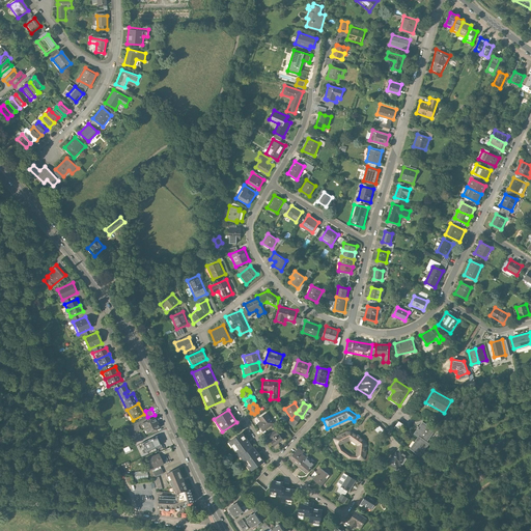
[(262,432),(271,427),(275,424),(267,413),(258,419),(260,422),(257,424),(262,432)]
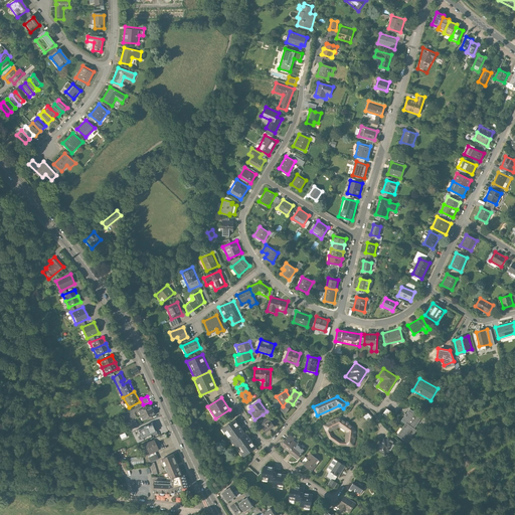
[(286,414),(293,404),(287,400),(283,406),(280,410),(286,414)]
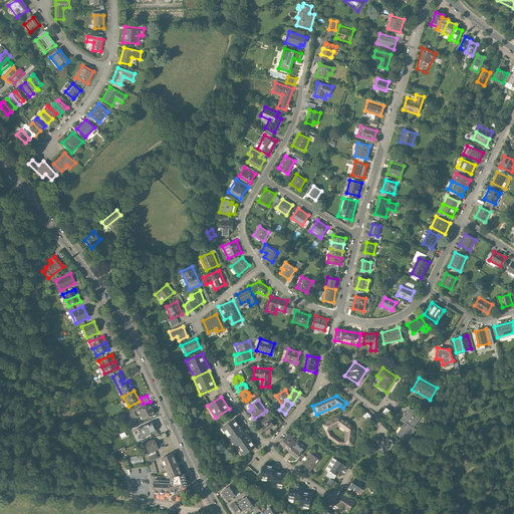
[(151,405),(137,412),(141,421),(155,414),(151,405)]
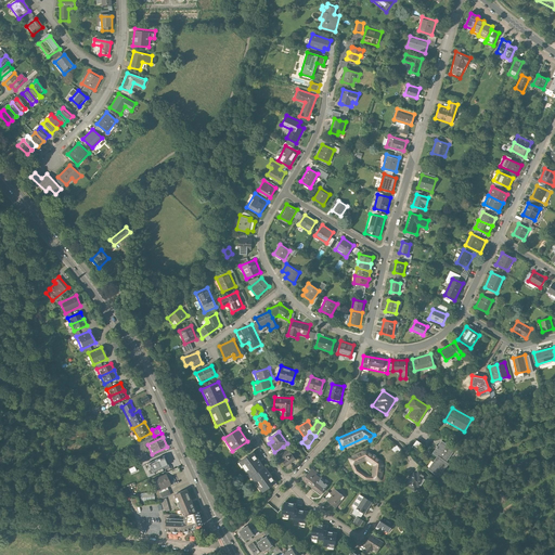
[(418,450),(423,443),(417,440),(413,447),(418,450)]
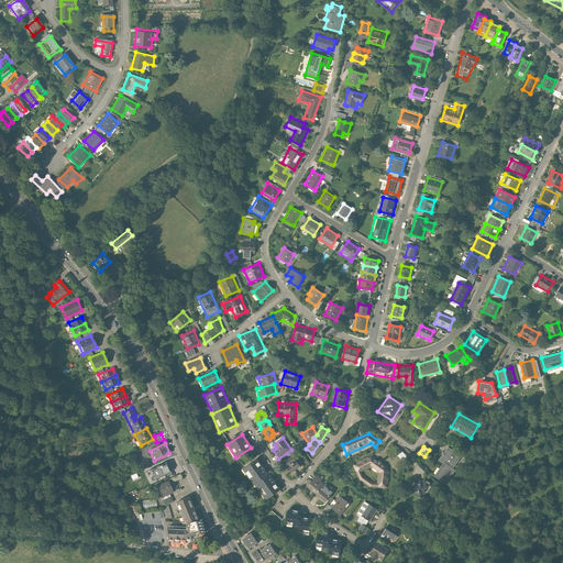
[(438,460),(443,463),(433,476),(445,485),(455,471),(452,468),(461,456),(448,446),(438,460)]
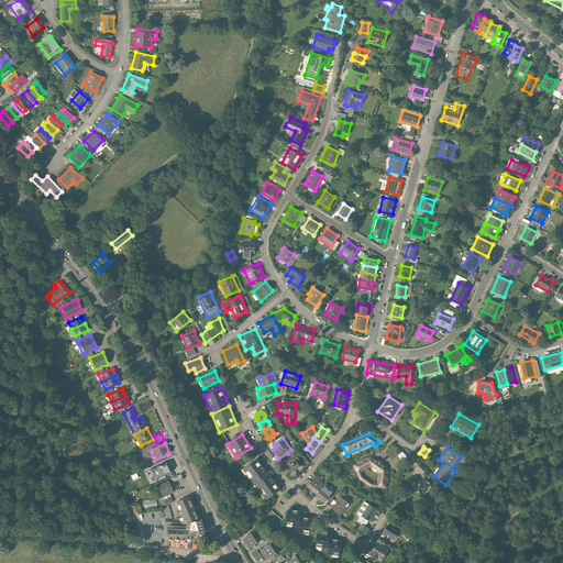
[(398,455),(404,461),(408,455),(403,451),(398,455)]
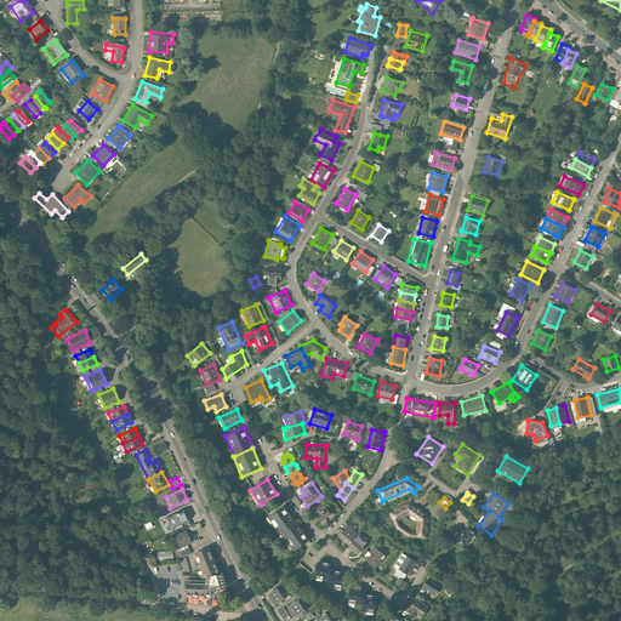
[(409,537),(423,539),(427,536),(429,516),(410,502),(389,513),(396,529),(409,537)]
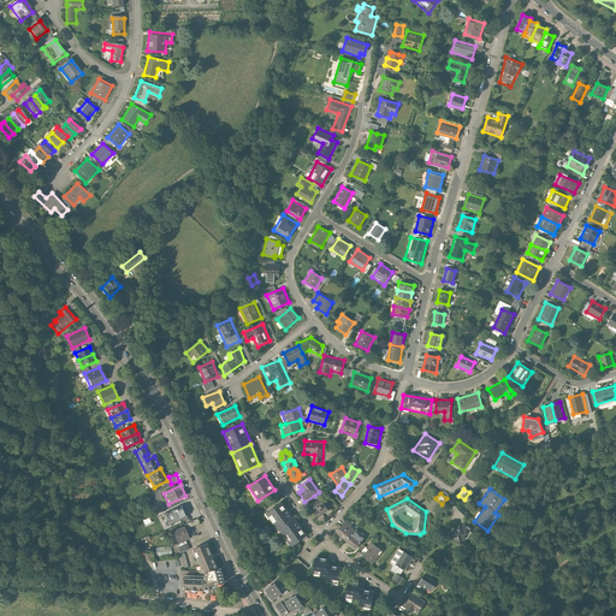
[(140,509),(146,507),(143,502),(137,504),(136,502),(125,507),(129,514),(140,509)]
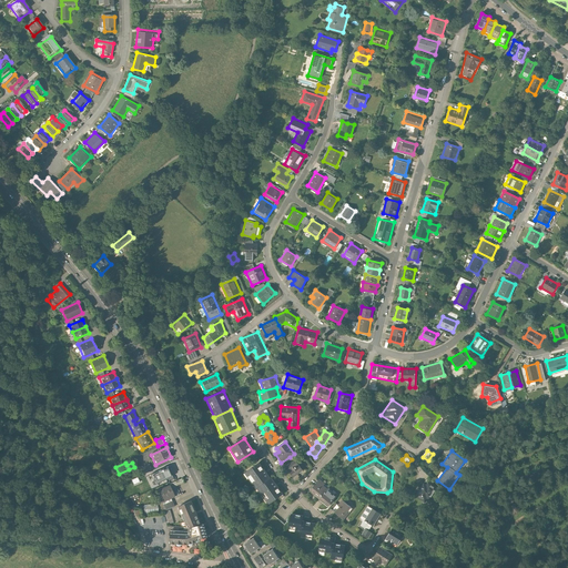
[(271,478),(259,463),(244,474),(255,489),(256,489),(271,478)]
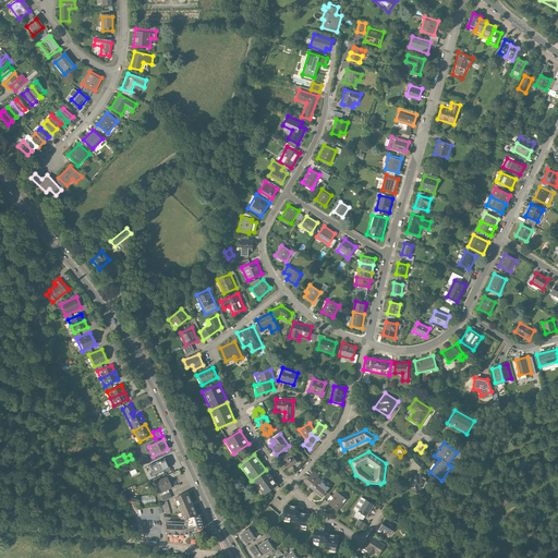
[(294,459),(292,455),(282,462),(284,465),(294,459)]
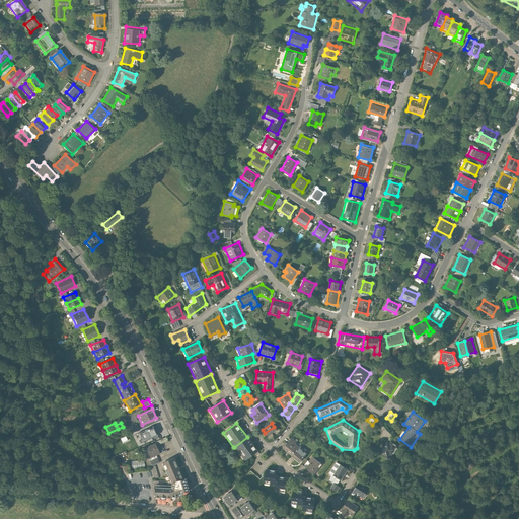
[(137,424),(129,427),(132,432),(139,429),(137,424)]
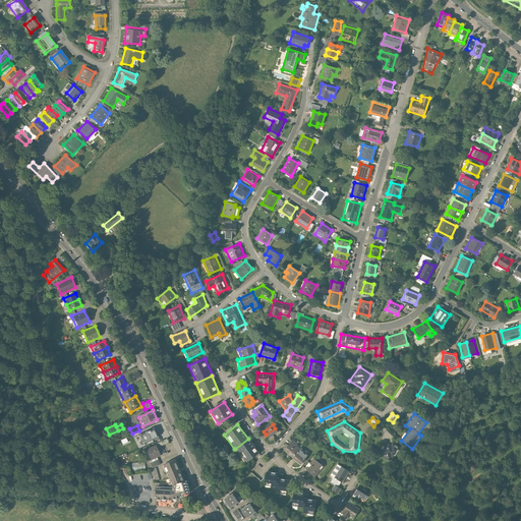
[(142,445),(159,438),(155,428),(137,436),(142,445)]
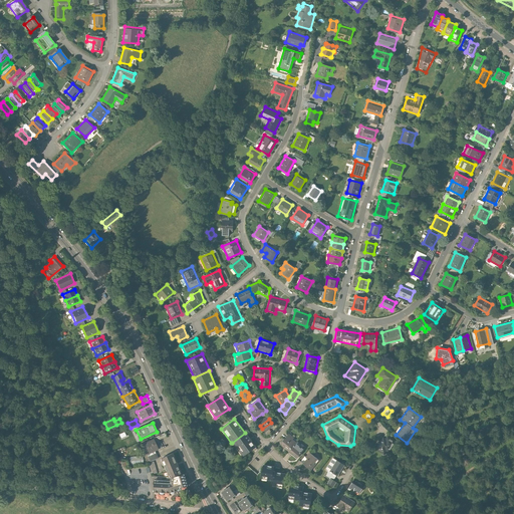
[(274,426),(271,423),(262,429),(265,433),(274,426)]
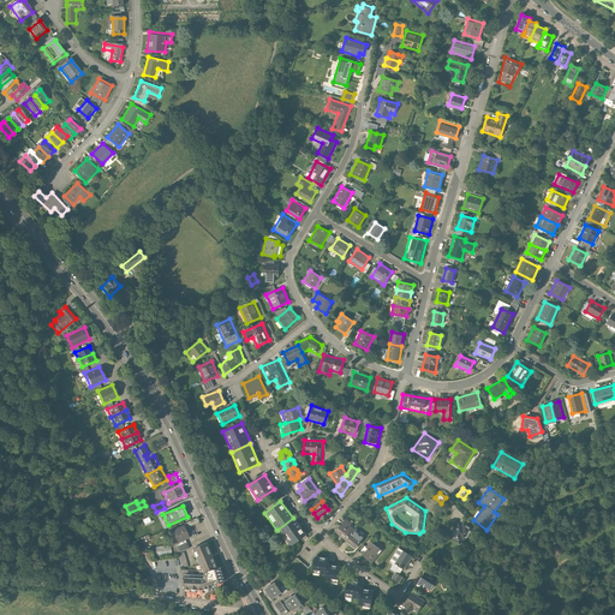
[(293,518),(278,530),(291,548),(308,536),(293,518)]
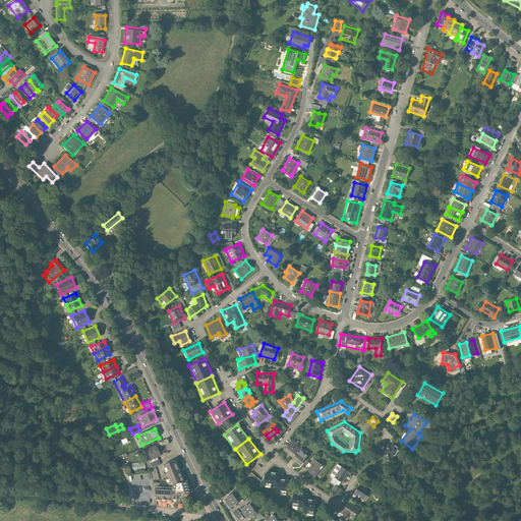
[(301,447),(292,440),(283,452),(292,459),(301,447)]
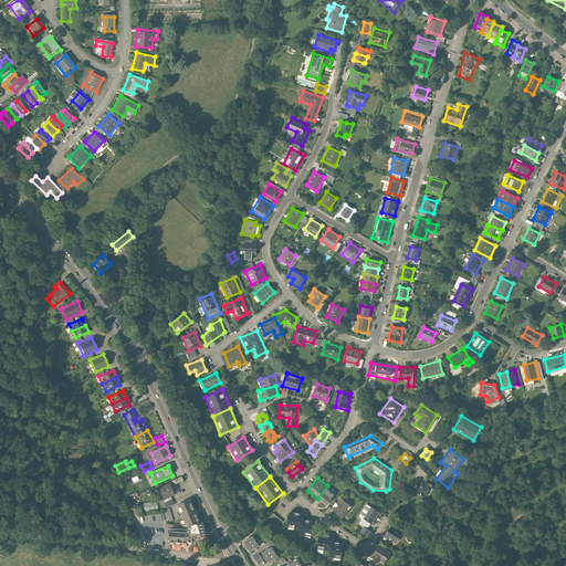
[(429,501),(437,486),(426,480),(423,483),(418,480),(410,493),(421,499),(422,498),(429,501)]
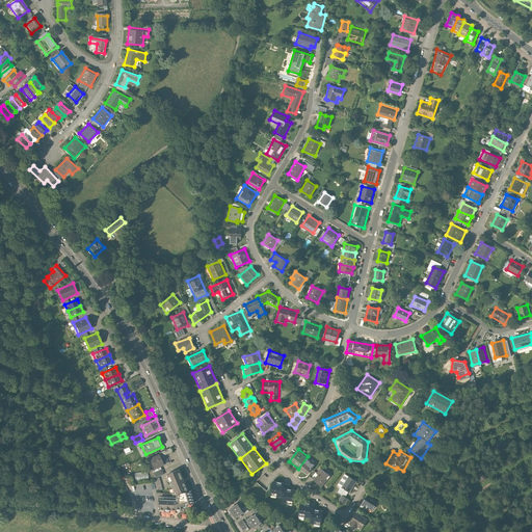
[(163,464),(159,453),(145,458),(151,471),(153,470),(156,477),(163,474),(160,467),(163,464)]
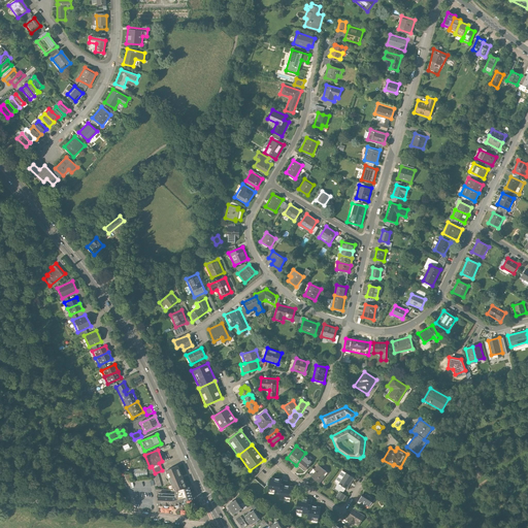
[(315,460),(305,453),(296,465),(305,471),(315,460)]
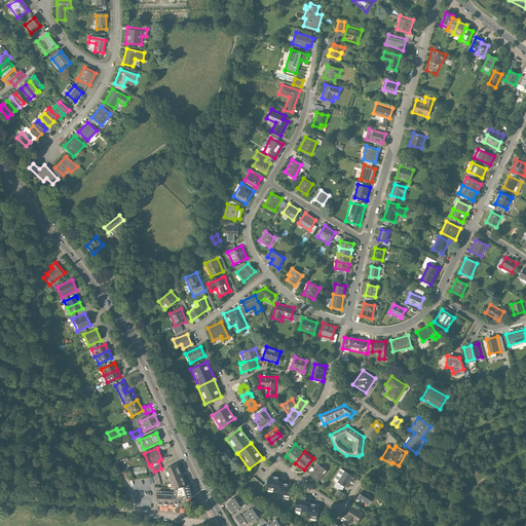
[(327,472),(316,463),(308,474),(318,482),(327,472)]
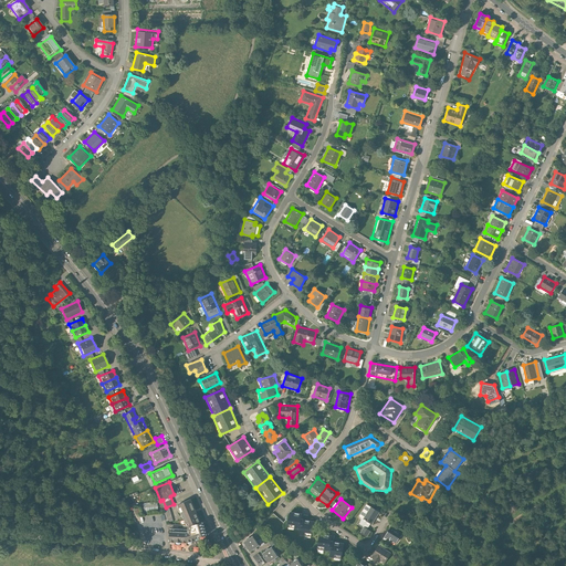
[(188,521),(188,523),(199,520),(190,500),(177,505),(185,521),(188,521)]
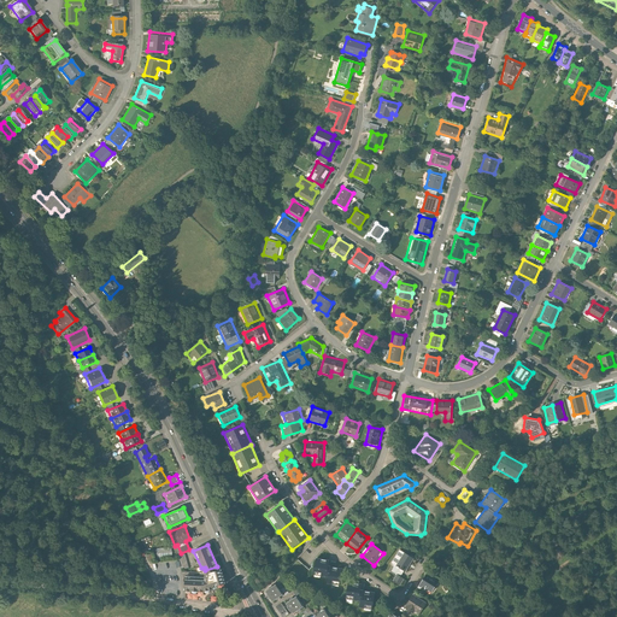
[(418,562),(400,550),(392,563),(394,565),(389,571),(395,576),(392,581),(400,587),(404,582),(406,583),(411,576),(410,575),(418,562)]
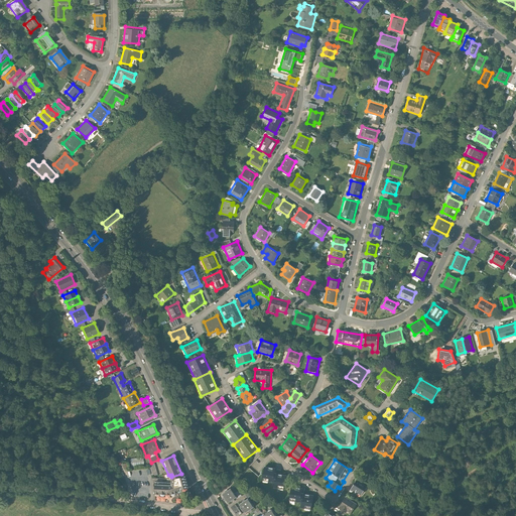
[(286,476),(274,474),(274,470),(265,468),(263,481),(275,483),(274,490),(284,491),(286,476)]
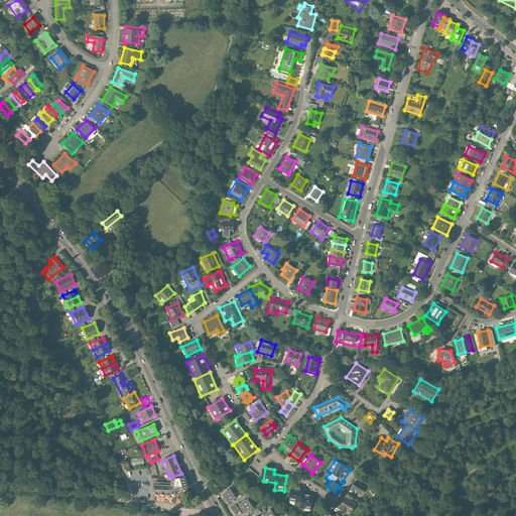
[(170,481),(155,480),(153,494),(169,495),(188,490),(184,474),(181,474),(171,477),(170,481)]
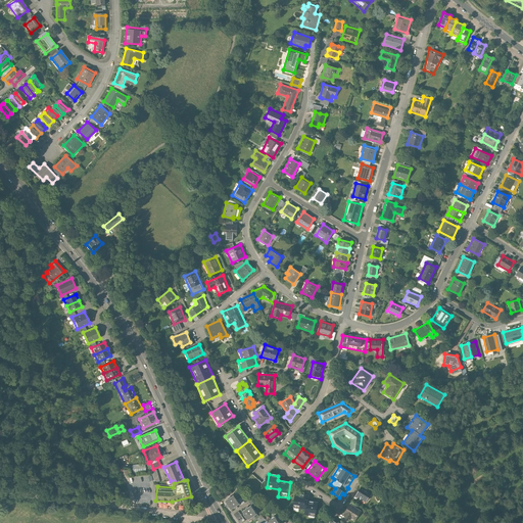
[(372,493),(362,486),(354,498),(360,502),(361,500),(366,504),(372,493)]
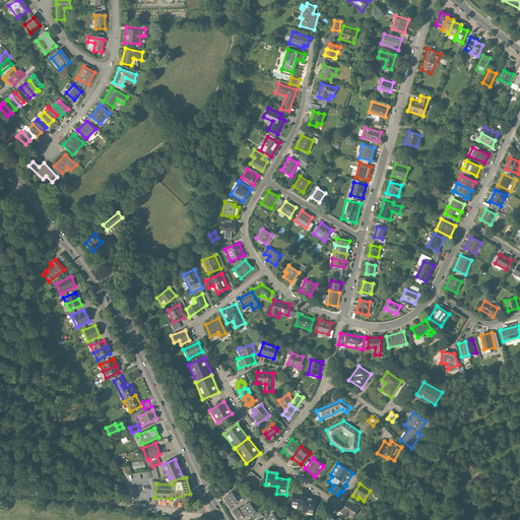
[(305,493),(294,492),(291,505),(305,507),(304,512),(314,513),(316,500),(304,498),(305,493)]
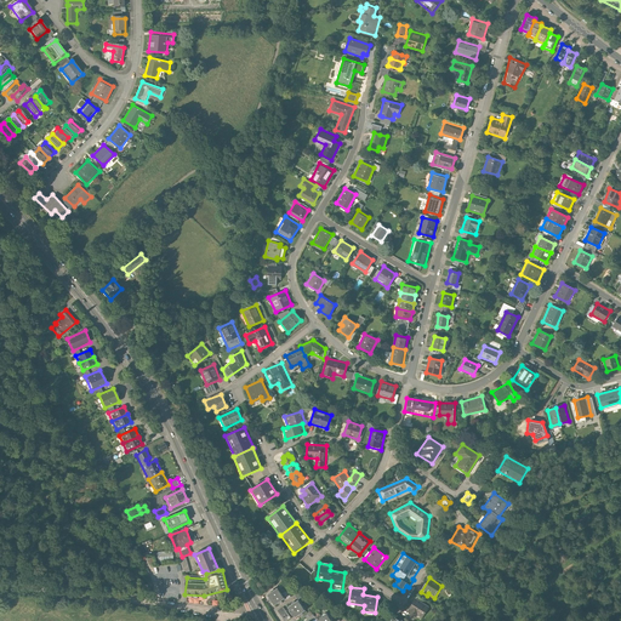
[(278,588),(274,591),(273,590),(271,591),(271,592),(267,594),(269,598),(268,598),(269,600),(281,593),(280,592),(281,592),(279,588),(278,588)]
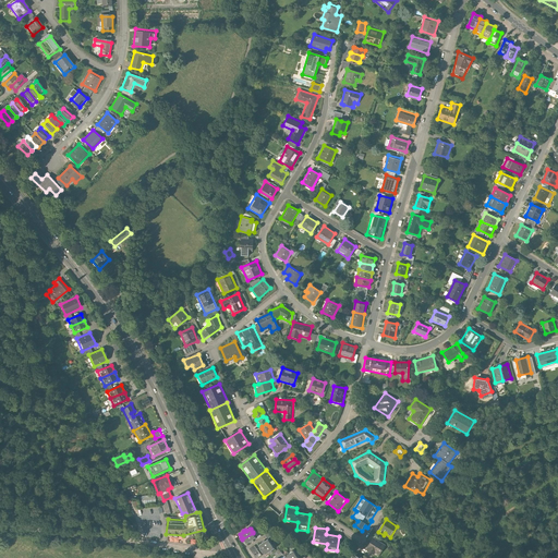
[(253,534),(253,533),(242,540),(244,542),(246,544),(250,542),(251,543),(253,541),(253,540),(256,537),(255,537),(256,536),(254,533),(253,534)]
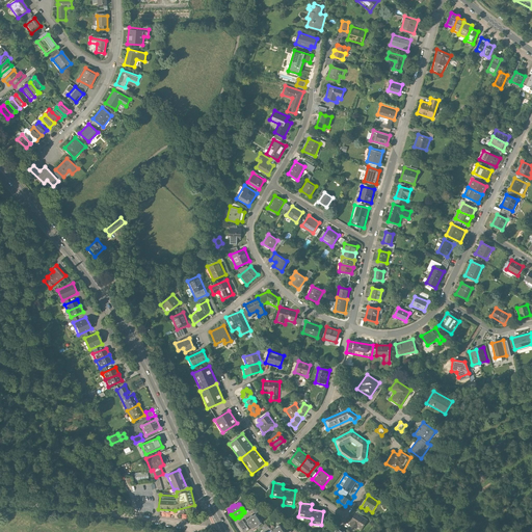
[(259,517),(256,512),(246,519),(249,524),(259,517)]
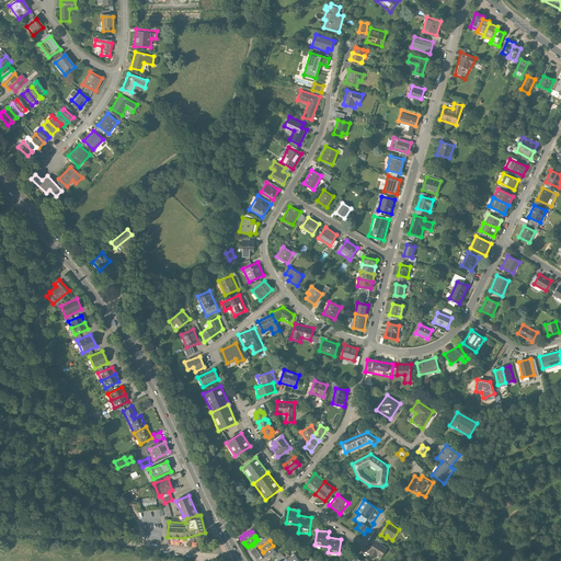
[(388,548),(376,540),(367,553),(376,559),(378,556),(381,559),(388,548)]
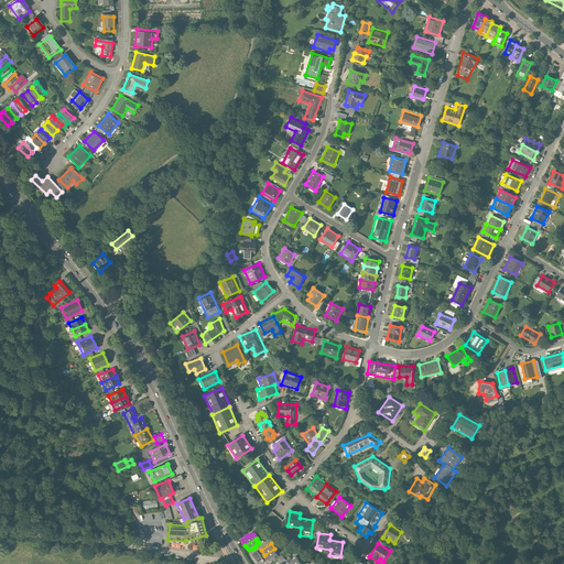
[(278,553),(274,549),(264,555),(268,560),(278,553)]
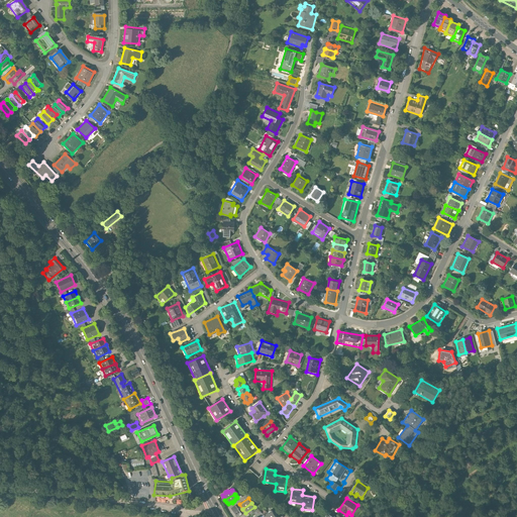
[(238,516),(242,515),(235,506),(231,509),(236,516),(238,516)]
